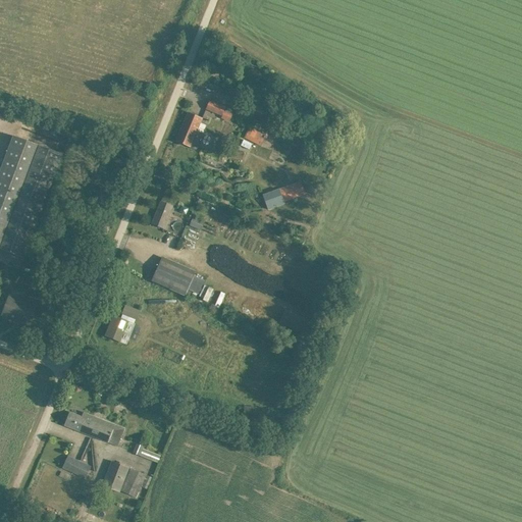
[(268,99),(265,107),(276,112),(279,104),(268,99)]
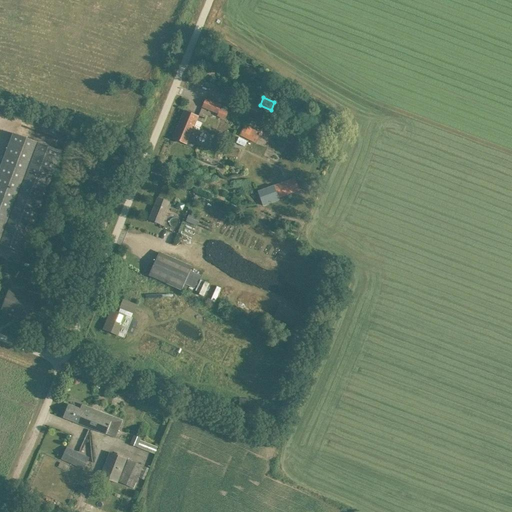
[(202,107),(212,112),(216,102),(206,98),(202,107)]
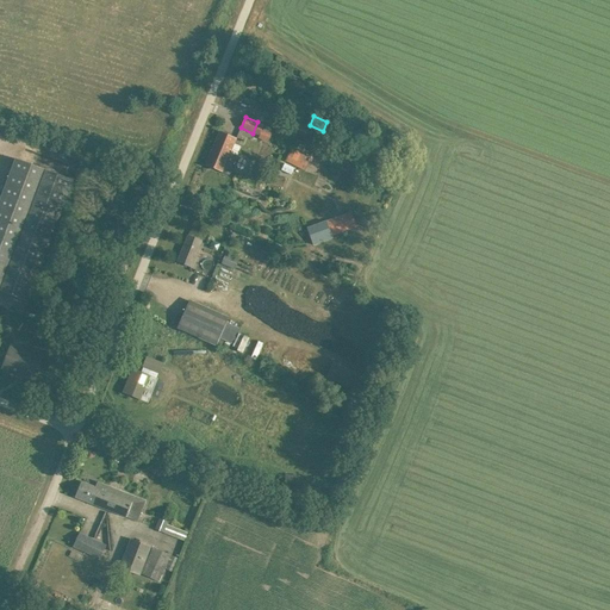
[(219,131),(205,166),(229,175),(237,156),(230,153),(236,138),(219,131)]
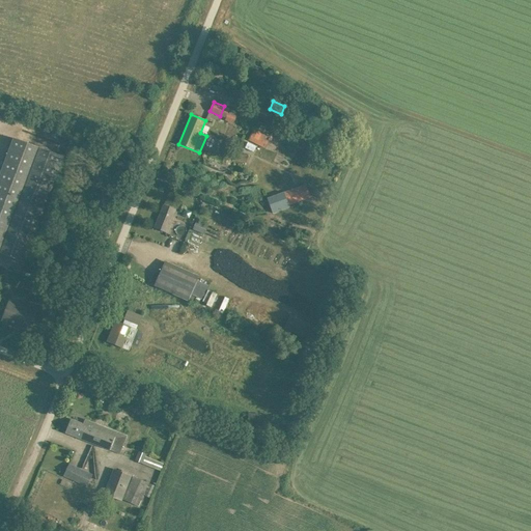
[(254,130),(249,140),(266,148),(269,140),(264,138),(267,136),(254,130)]
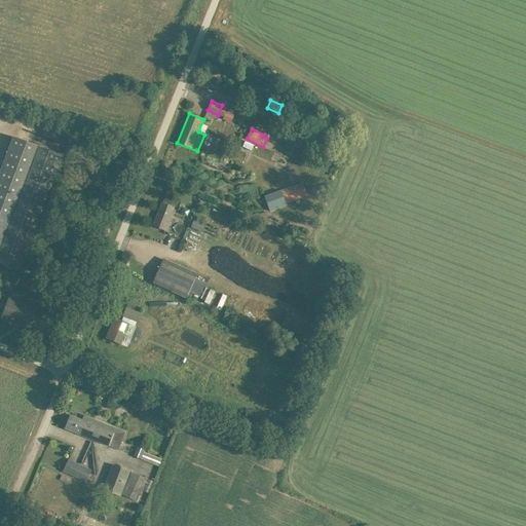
[(16,139),(15,138),(0,179),(0,250),(28,261),(66,156),(16,139)]
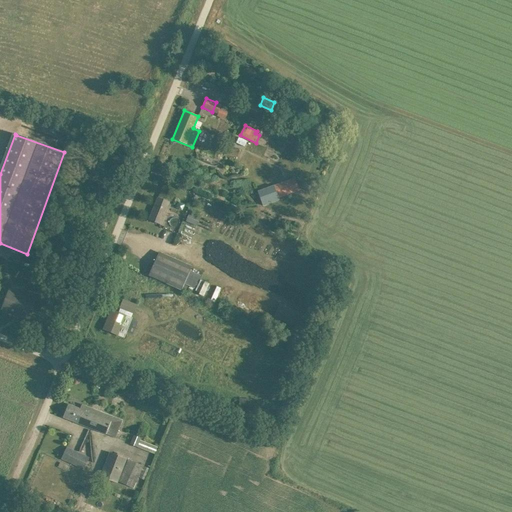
[(300,190),(295,177),(260,189),(266,204),(279,199),(279,197),(300,190)]
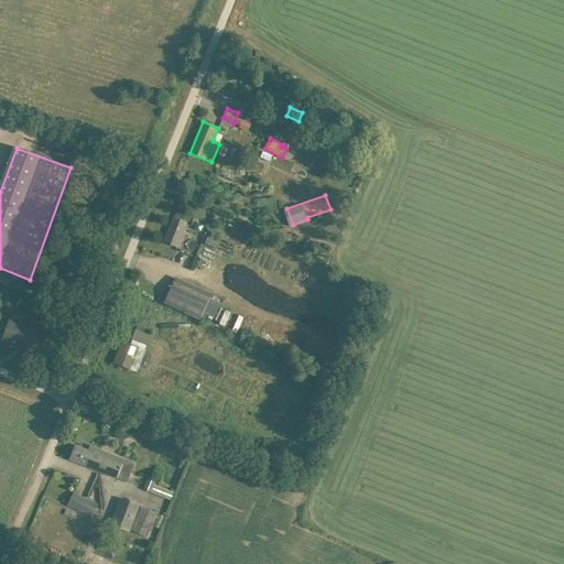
[(164,242),(176,247),(186,223),(174,218),(164,242)]
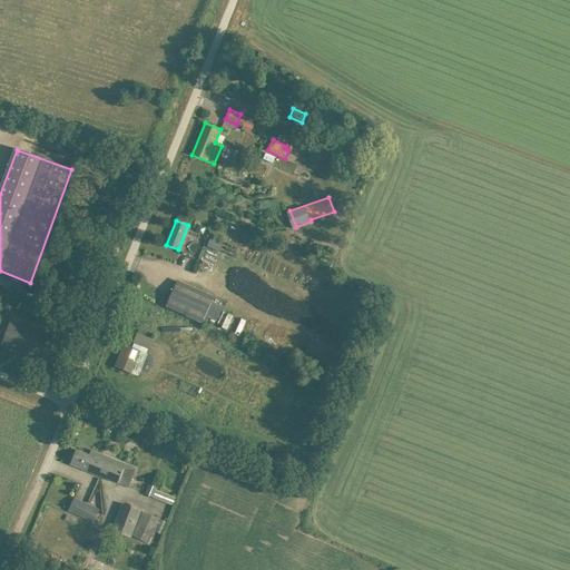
[(210,236),(207,246),(219,252),(224,242),(210,236)]
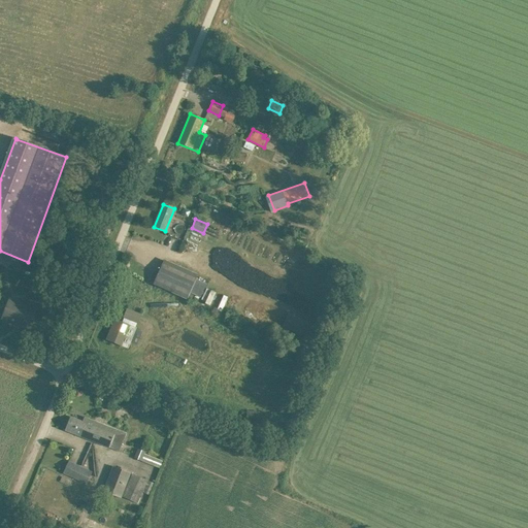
[(193,295),(200,298),(206,284),(196,279),(198,275),(164,260),(154,284),(191,300),(193,295)]
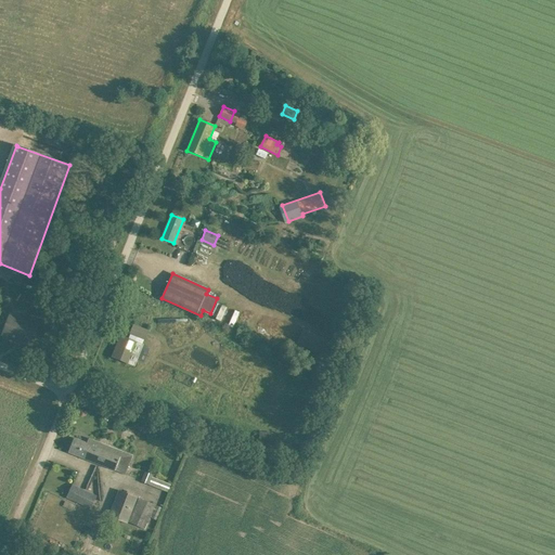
[(37,275),(34,284),(43,288),(47,279),(37,275)]
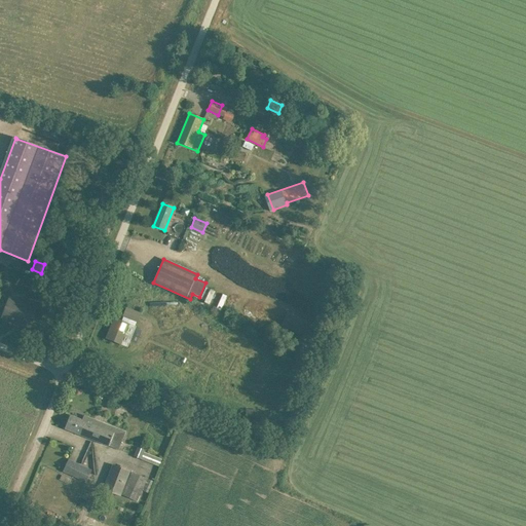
[(9,298),(2,316),(28,327),(29,324),(32,325),(34,318),(31,317),(34,308),(9,298)]
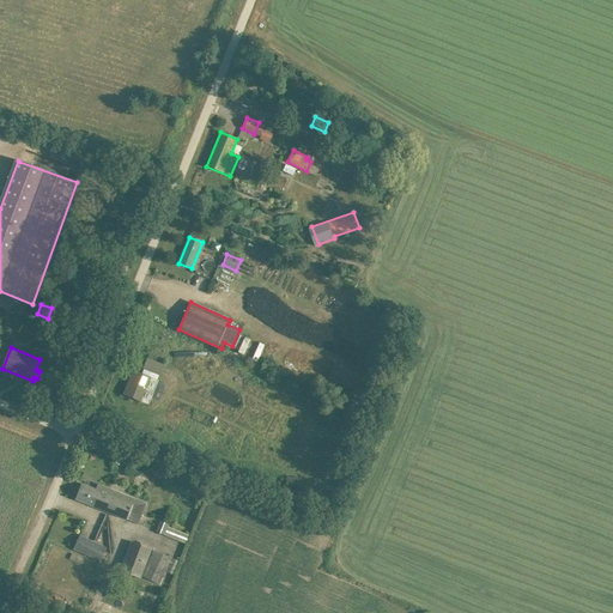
[(159,375),(163,365),(147,359),(144,369),(159,375)]
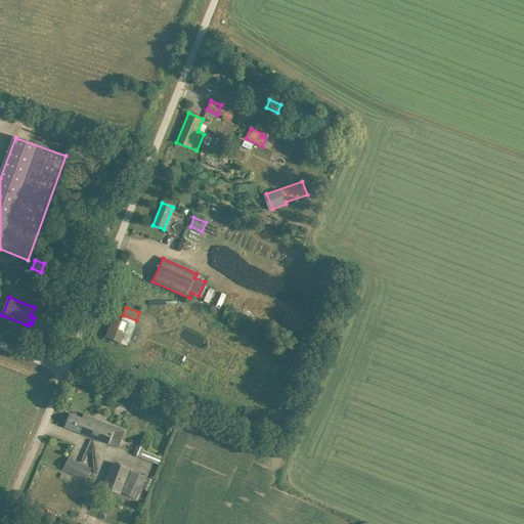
[(106,337),(120,342),(126,345),(133,325),(115,318),(106,337)]
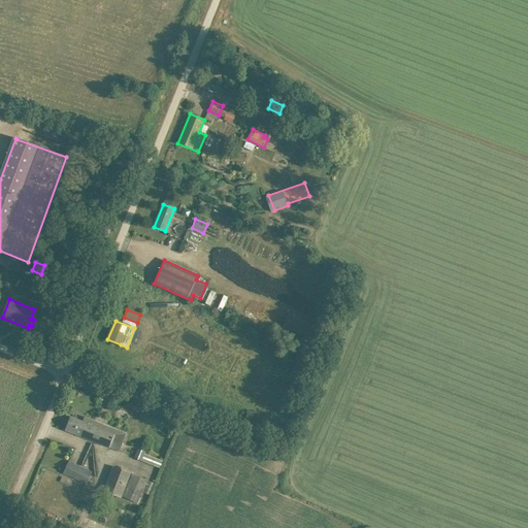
[(255,415),(246,414),(245,422),(259,424),(260,411),(256,411),(255,415)]
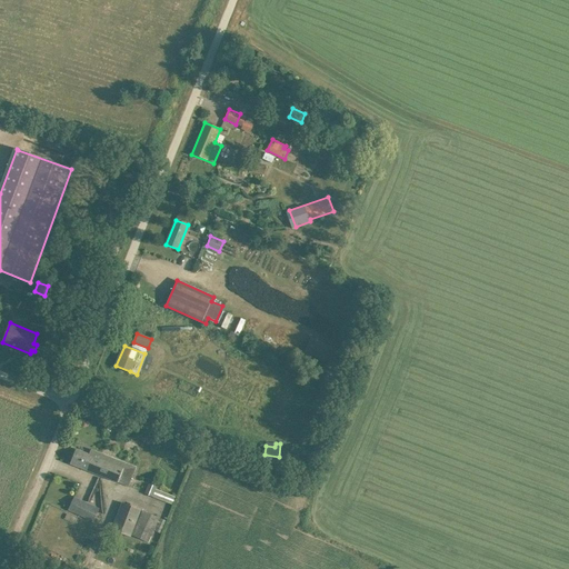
[(70,463),(128,487),(136,467),(95,451),(92,456),(76,449),(70,463)]
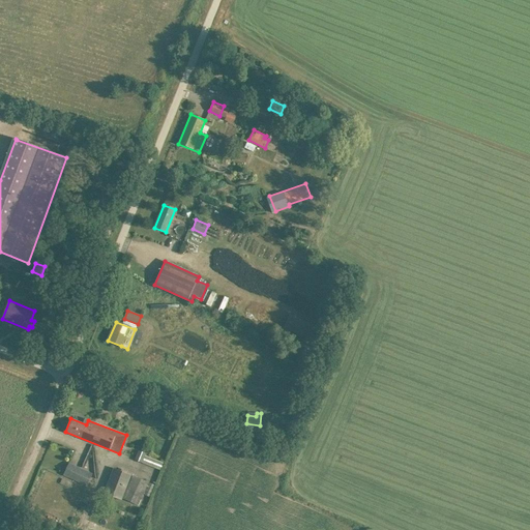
[(136,459),(160,469),(164,463),(147,455),(148,453),(139,450),(136,459)]
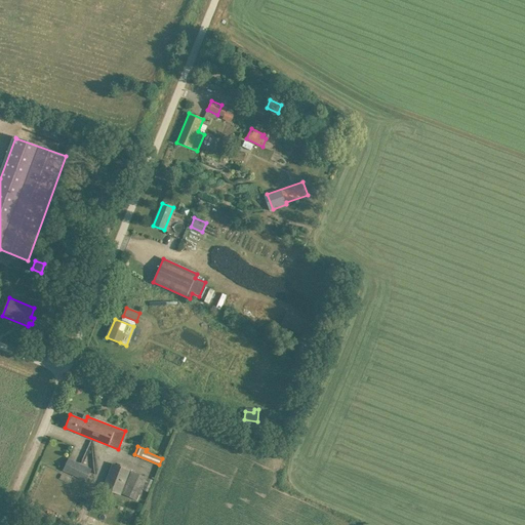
[(92,469),(69,458),(64,470),(86,481),(92,469)]
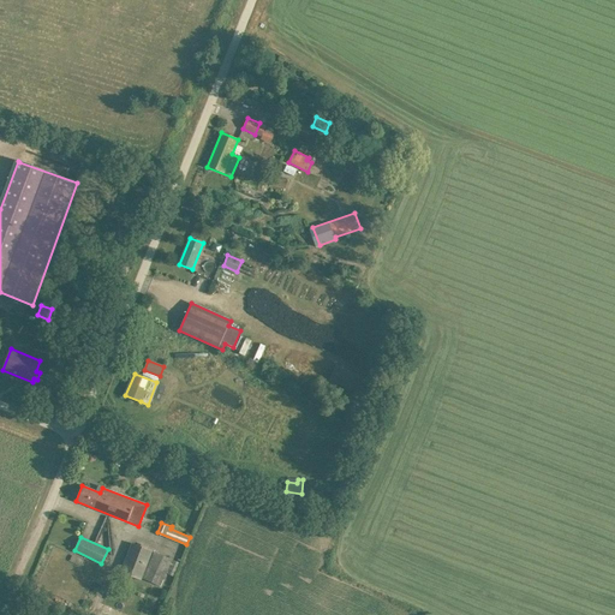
[(153,550),(131,543),(120,572),(142,579),(153,550)]
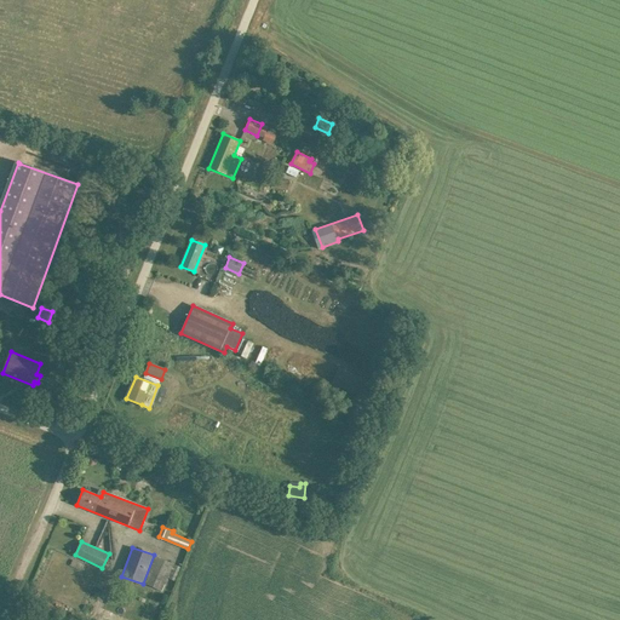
[(182,567),(155,556),(144,583),(162,590),(168,578),(176,580),(182,567)]
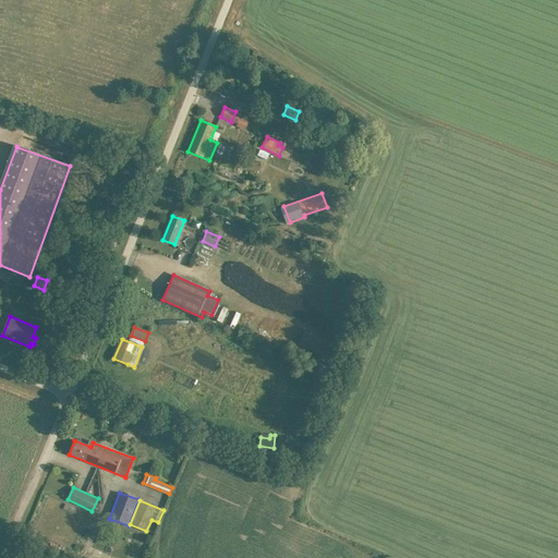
[(75,509),(65,504),(63,510),(73,514),(75,509)]
